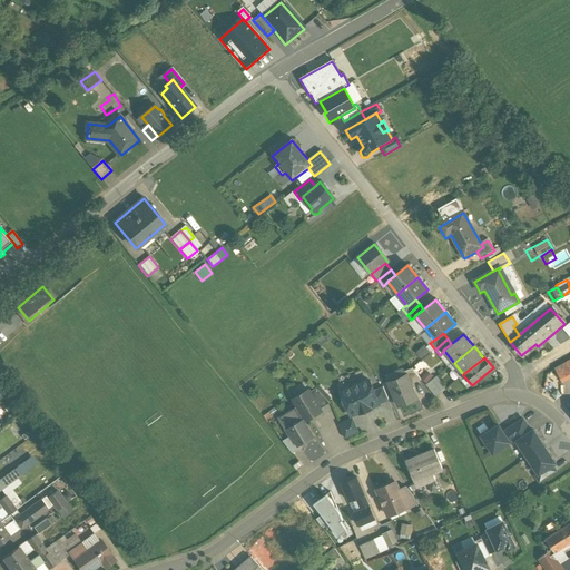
[(569,361),(554,371),(561,382),(569,376),(569,361)]
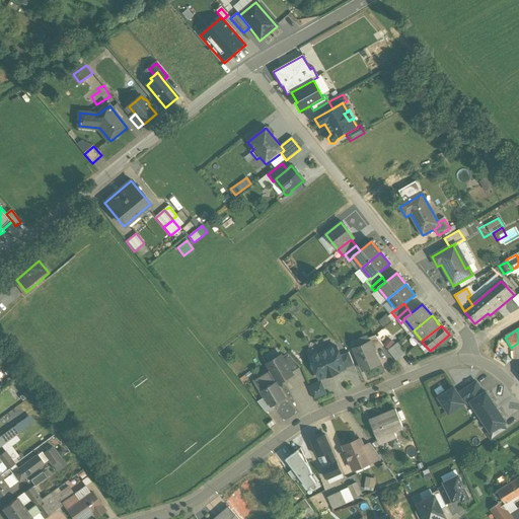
[(383,347),(375,336),(368,339),(369,343),(370,343),(373,351),(383,347)]
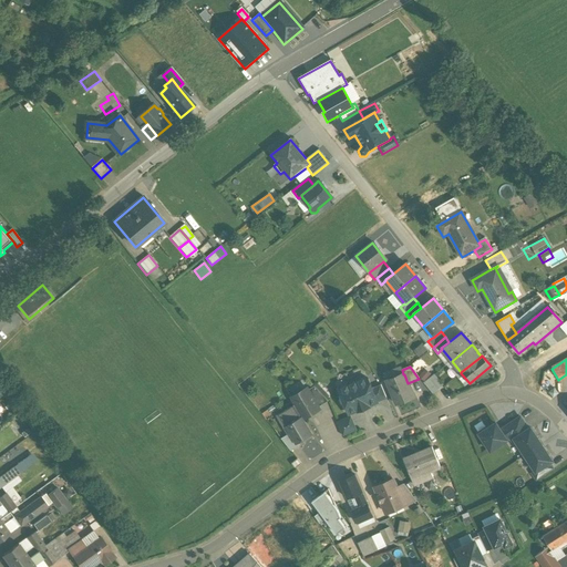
[(408,383),(404,374),(403,374),(387,381),(395,405),(414,398),(408,383)]
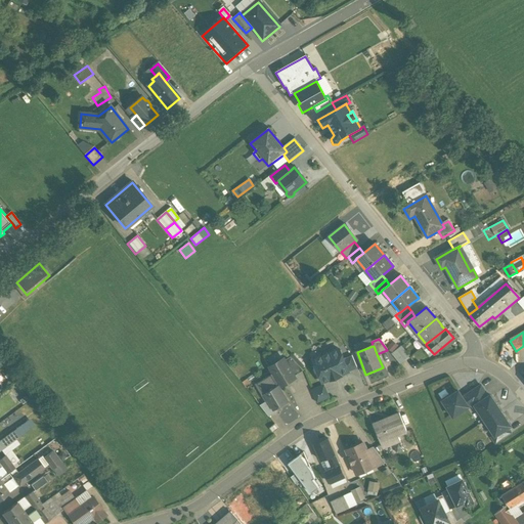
[(409,356),(401,347),(396,350),(404,360),(409,356)]
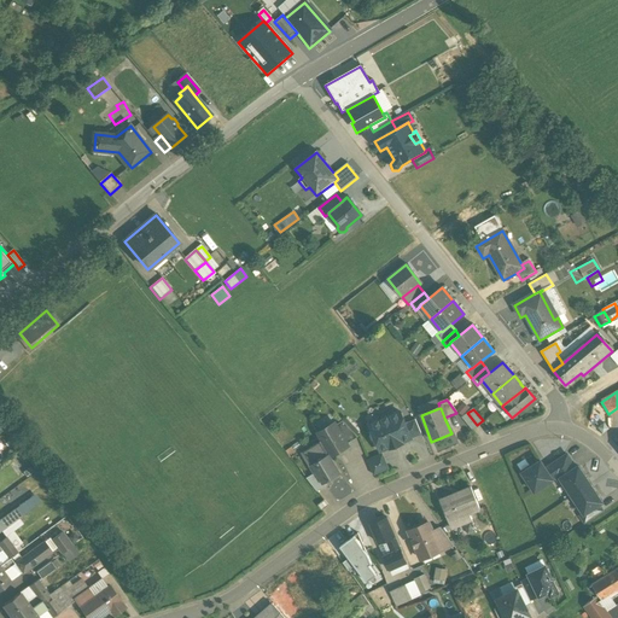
[(400,413),(368,425),(372,432),(371,432),(368,437),(371,442),(374,443),(375,443),(380,452),(389,448),(390,449),(402,444),(402,443),(410,439),(410,438),(404,425),(400,413)]
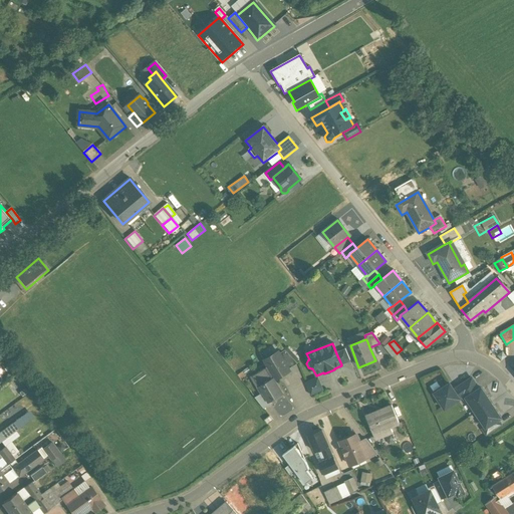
[(397,353),(389,343),(383,347),(392,357),(397,353)]
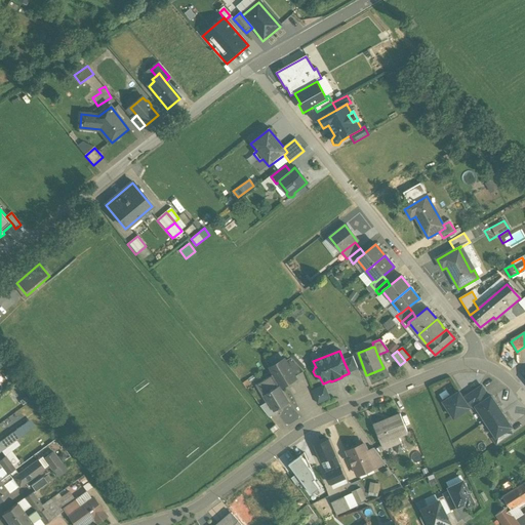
[(353,357),(344,361),(349,372),(357,368),(353,357)]
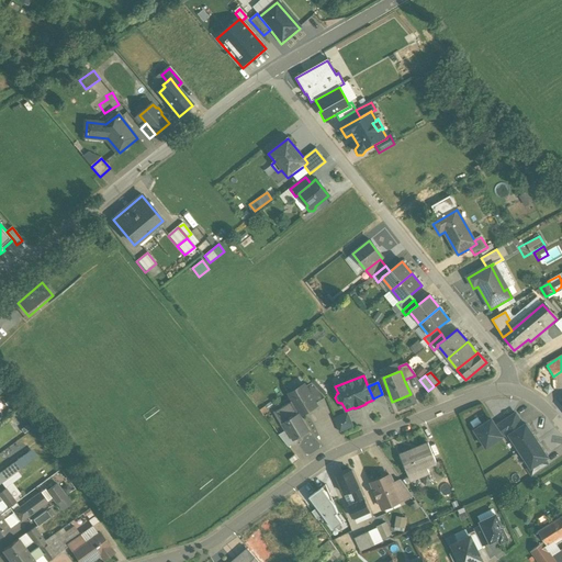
[(324,397),(312,383),(305,388),(315,404),(325,398),(324,397)]
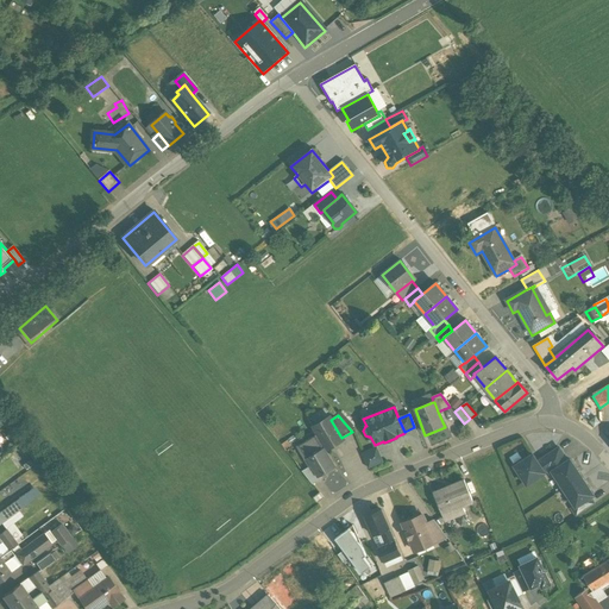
[(331,420),(330,418),(313,428),(326,451),(343,440),(341,438),(331,420)]
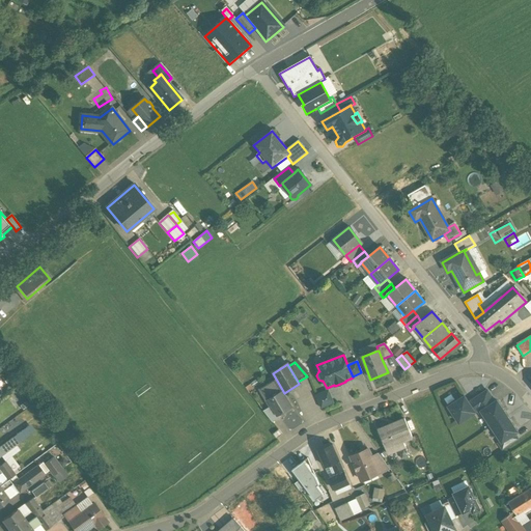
[(275,381),(259,390),(270,408),(272,407),(278,416),(291,409),(275,381)]
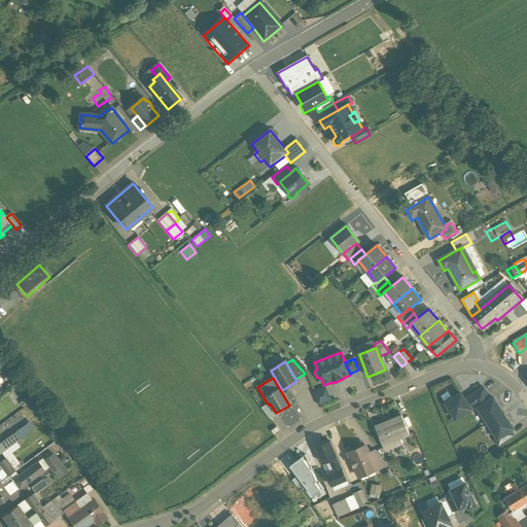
[(325,388),(313,393),(318,407),(330,400),(325,388)]
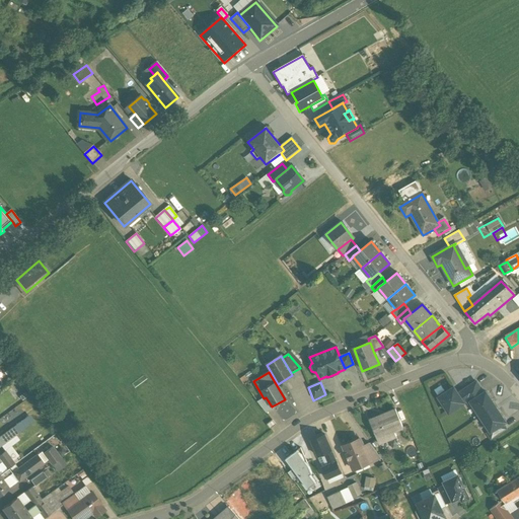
[(476,382),(460,392),(464,398),(479,388),(476,382)]
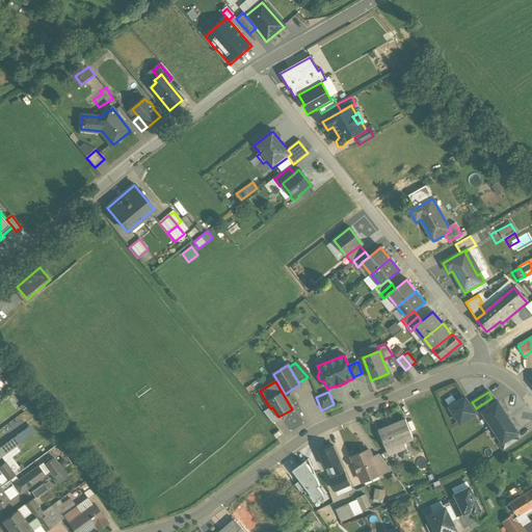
[(464,397),(449,407),(460,424),(479,411),(476,408),(472,402),(470,404),(464,397)]
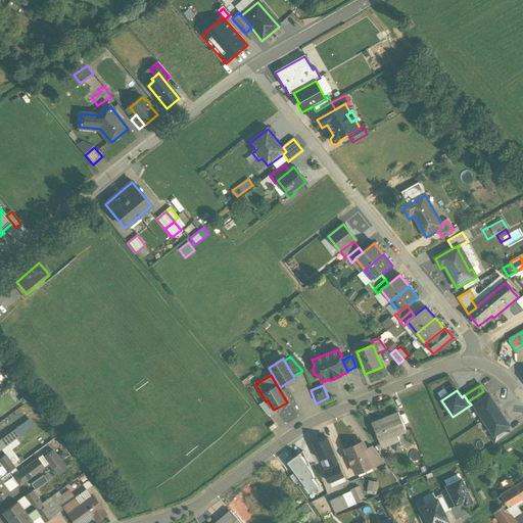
[(483,391),(468,401),(471,405),(472,407),(474,406),(487,396),(483,391)]
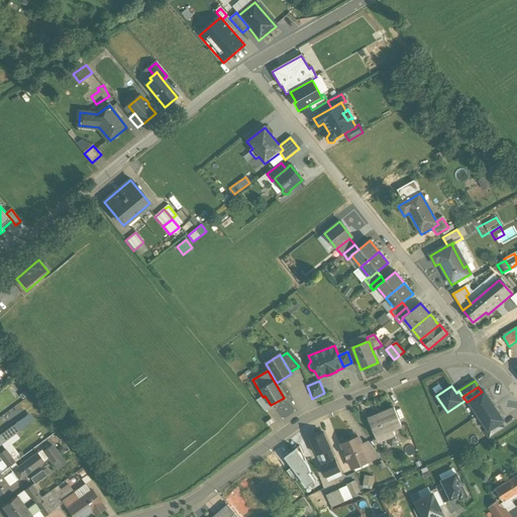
[(482,392),(469,401),(479,416),(494,406),(484,391),(482,392)]
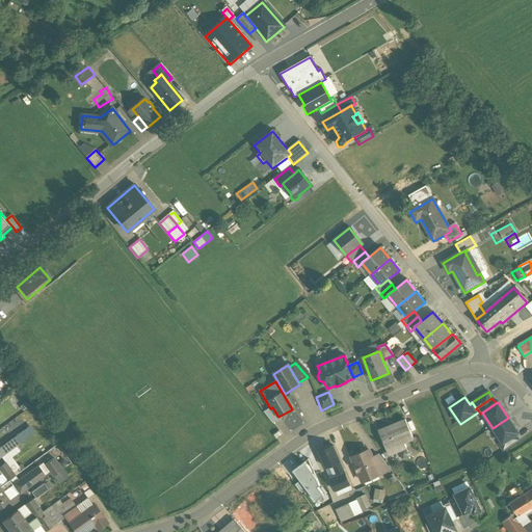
[(270,408),(263,413),(272,424),(280,420),(278,417),(272,407),(270,408)]
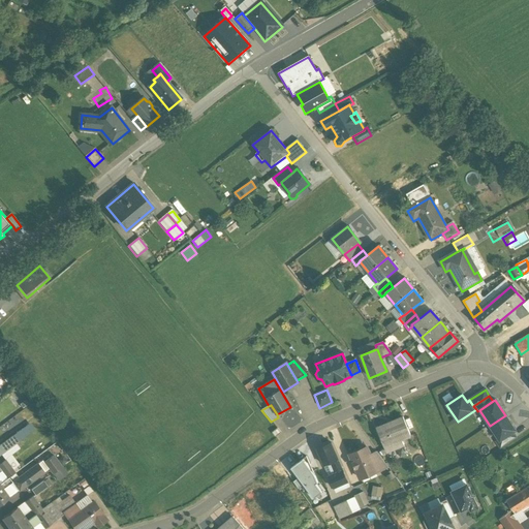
[(505,415),(490,426),(499,440),(500,441),(512,433),(516,431),(505,415)]
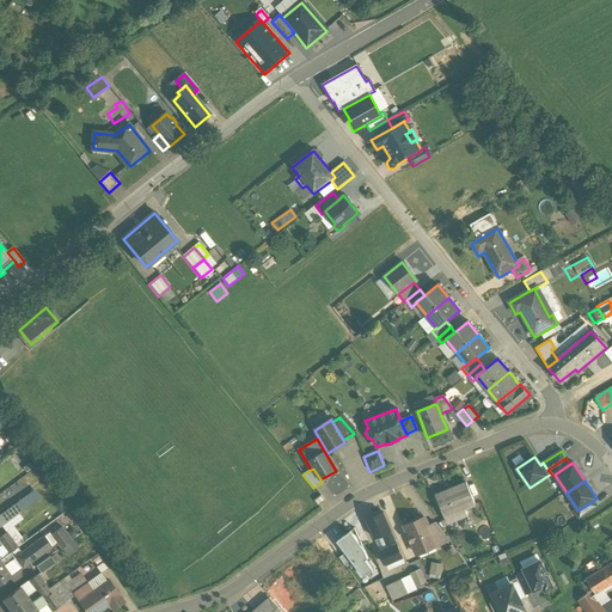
[(466,483),(435,496),(447,524),(466,515),(464,509),(475,505),(466,483)]
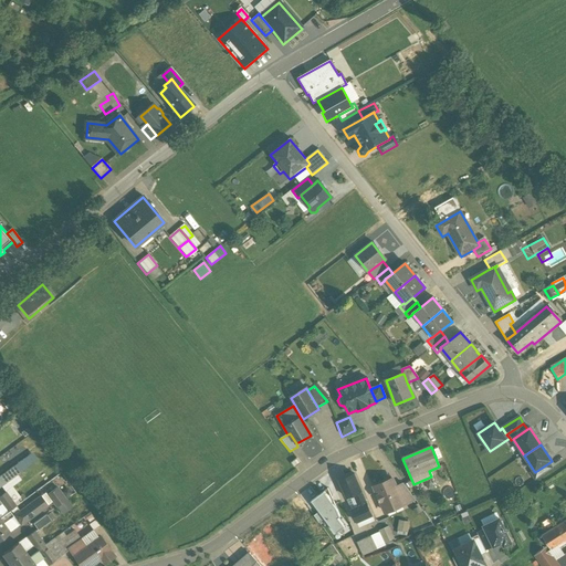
[(31,452),(14,465),(20,472),(37,460),(31,452)]
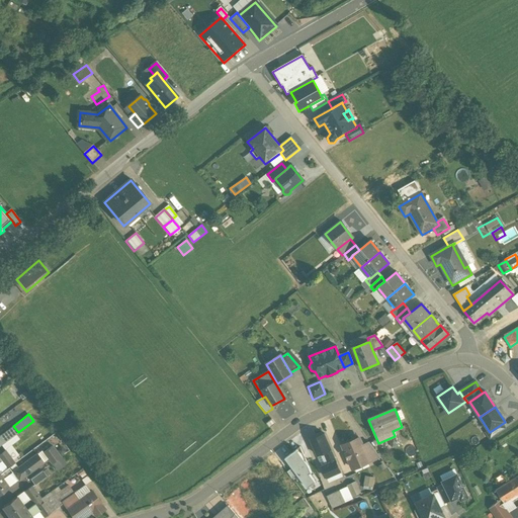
[(275,424),(271,420),(266,424),(269,429),(275,424)]
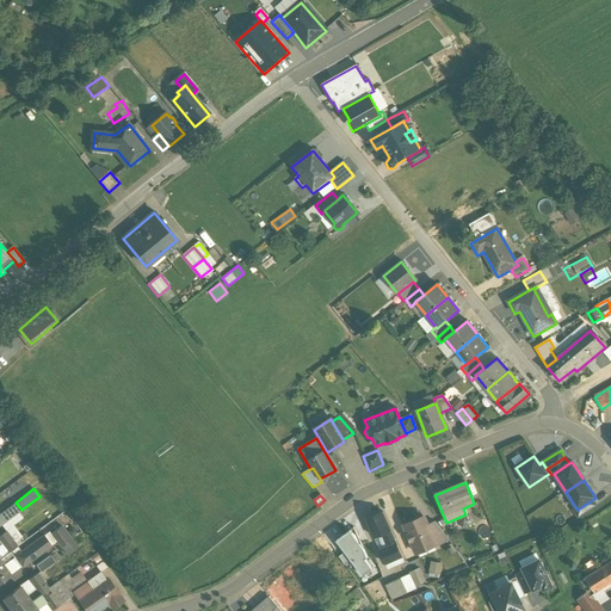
[(592,500),(578,510),(576,508),(574,511),(579,518),(597,506),(592,500)]
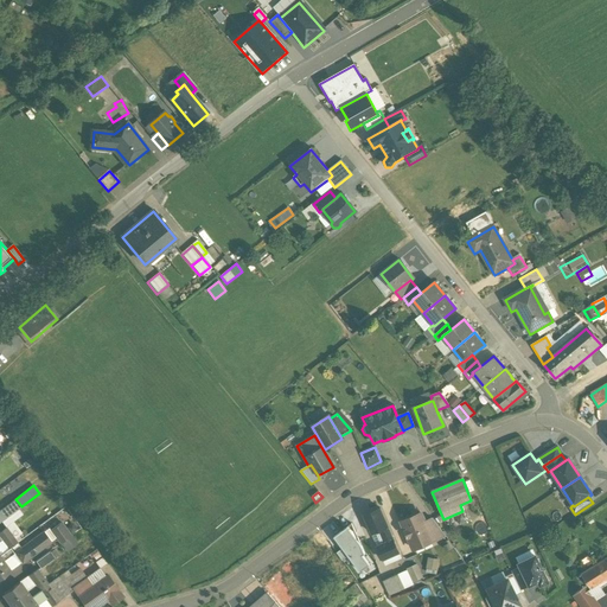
[(17,502),(0,512),(0,524),(23,509),(17,502)]
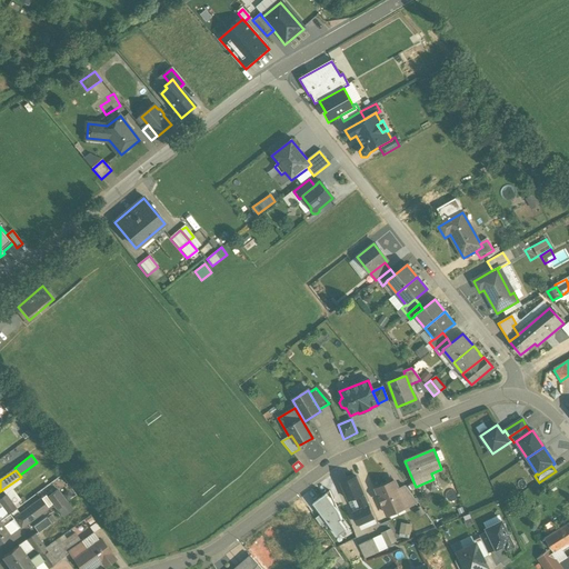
[(31,481),(27,476),(3,493),(8,499),(31,481)]
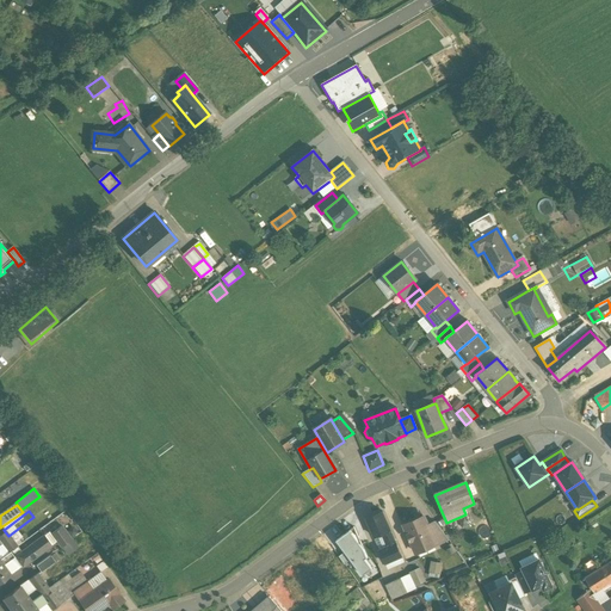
[(382,512),(365,520),(374,538),(381,535),(390,531),(382,512)]
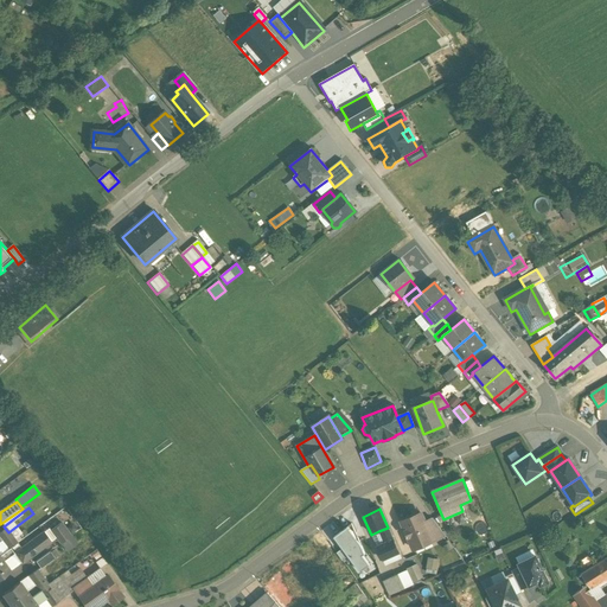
[(425,523),(421,515),(401,523),(414,550),(445,537),(433,519),(425,523)]
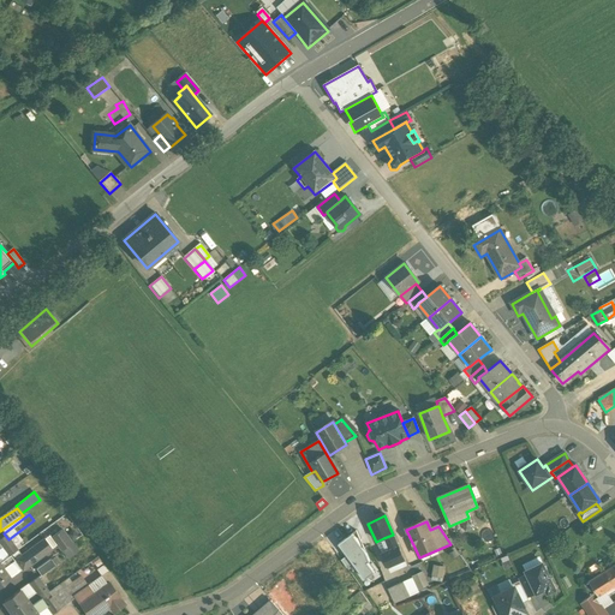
[(72,544),(63,532),(52,539),(61,553),(72,544)]
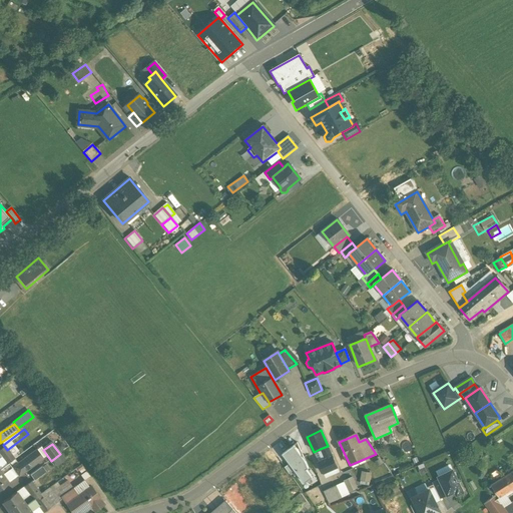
[(295,471),(304,484),(313,478),(308,470),(309,469),(304,458),(297,444),(282,454),(290,464),(295,471)]
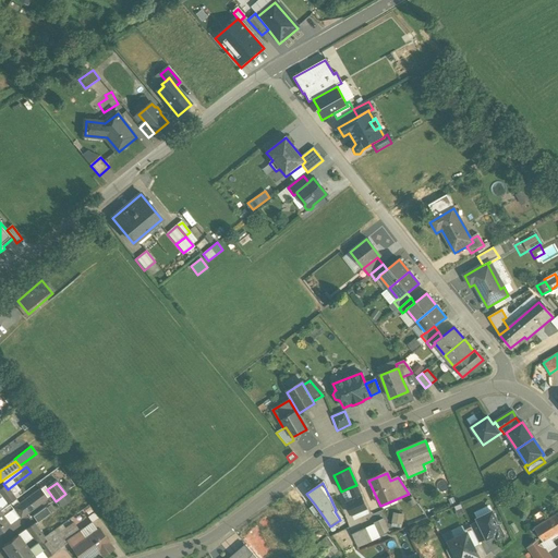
[(356,485),(348,488),(353,500),(361,496),(356,485)]
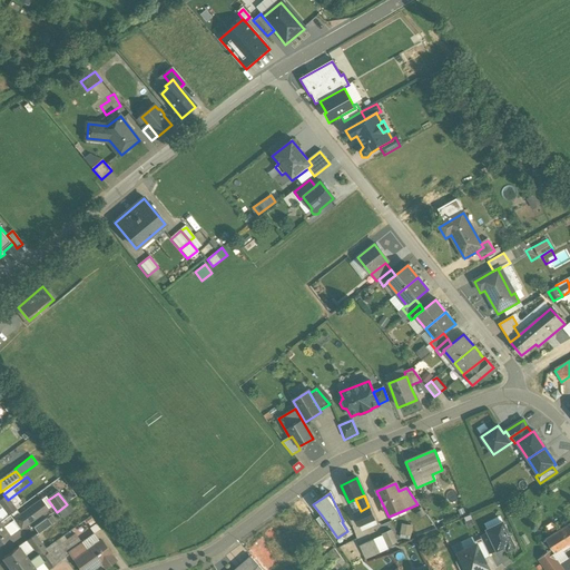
[(6,498),(0,501),(0,504),(3,509),(10,518),(17,512),(12,507),(6,498)]
